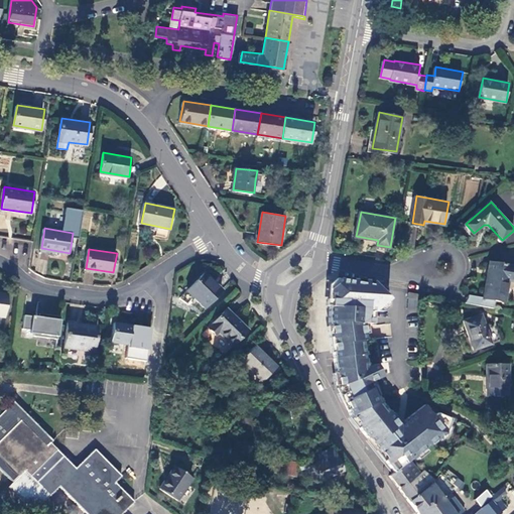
[(513,265),(491,261),(484,297),(506,301),(510,278),(513,278),(513,265)]
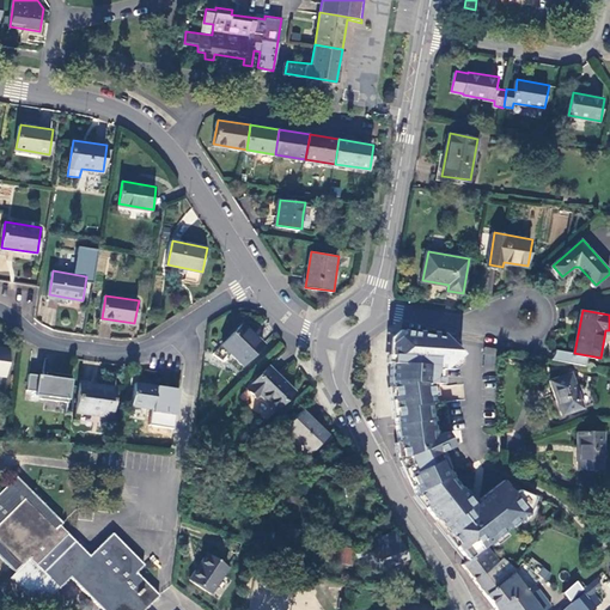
[(266,345),(243,323),(224,343),(245,365),(266,345)]
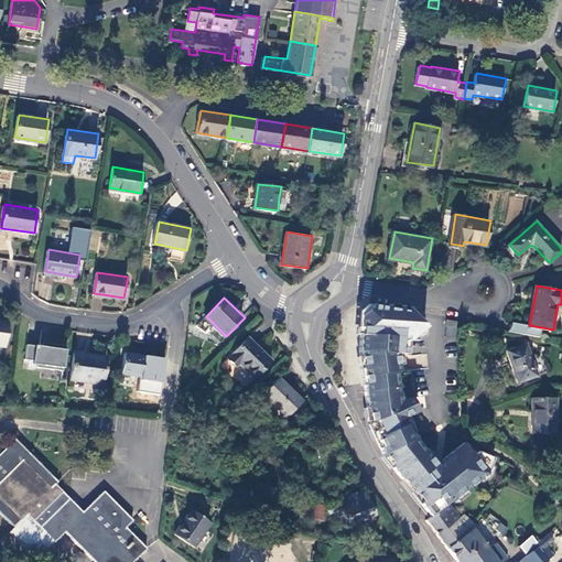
[(402,348),(402,338),(402,337),(407,337),(409,311),(371,304),(364,312),(361,350),(369,407),(373,406),(374,413),(370,413),(371,422),(386,455),(433,515),(450,501),(454,498),(488,471),(494,457),(478,451),(481,449),(475,441),(472,443),(477,451),(474,453),(465,441),(444,457),(443,465),(436,464),(436,463),(425,450),(415,436),(406,415),(418,410),(412,398),(400,400),(396,371),(399,371),(398,357),(401,356),(401,354),(407,354),(407,348),(402,348)]
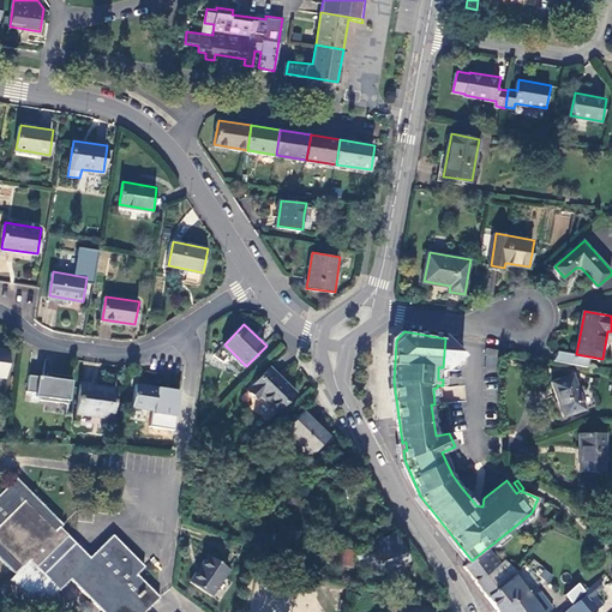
[(438,367),(438,369),(448,370),(465,355),(450,340),(445,339),(443,367),(438,367)]
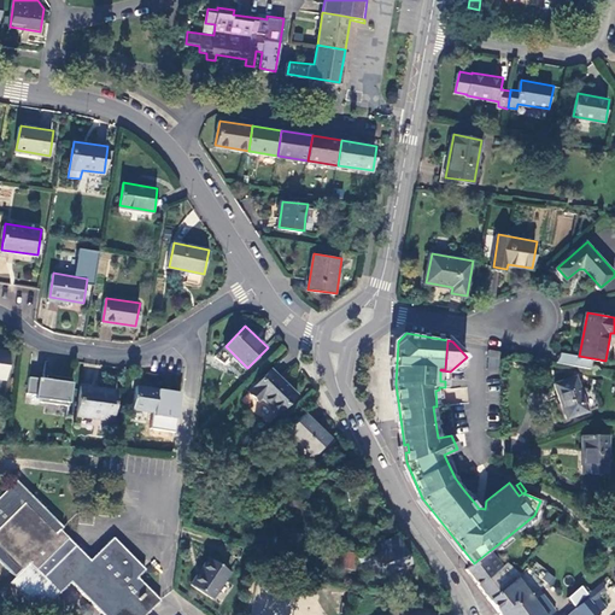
[(63,373),(30,368),(27,393),(60,398),(63,373)]
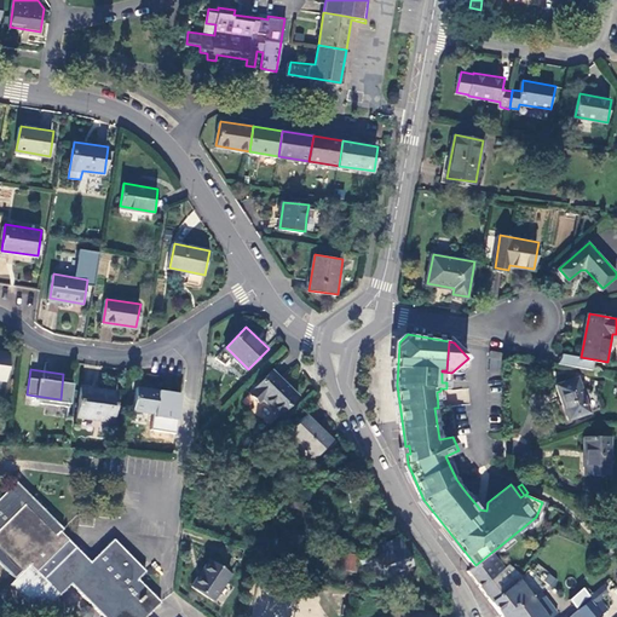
[(299,395),(272,369),(251,392),(260,402),(264,398),(281,414),(299,395)]
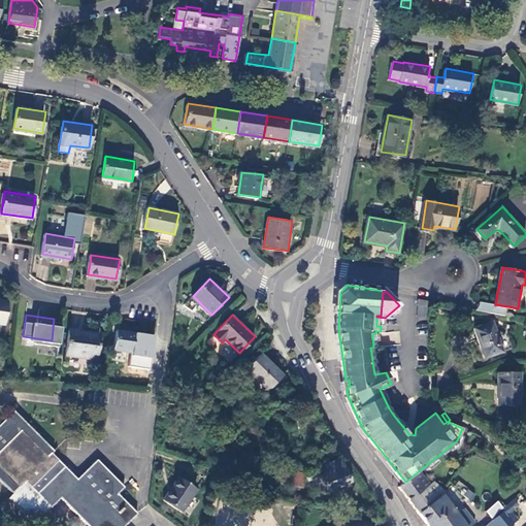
[(503,351),(493,321),(475,327),(486,357),(503,351)]
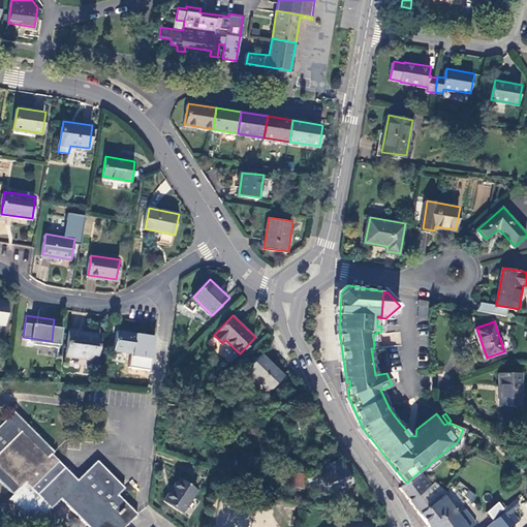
[(101,334),(70,330),(67,355),(98,360),(101,334)]
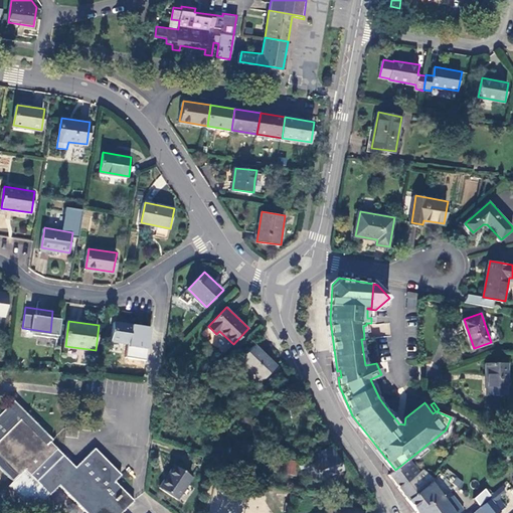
[(142,325),(115,321),(112,340),(139,344),(142,325)]
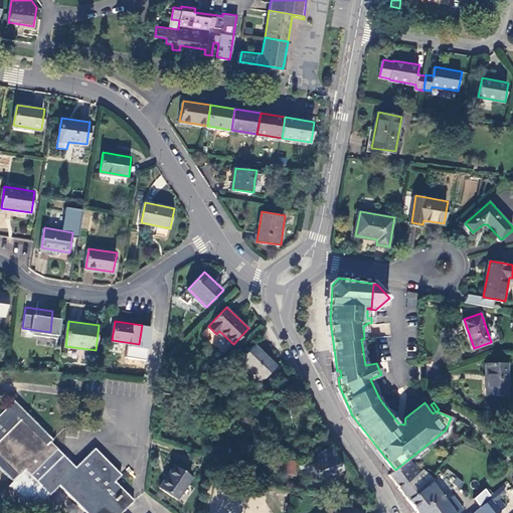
[(279,364),(257,343),(240,359),(263,380),(279,364)]
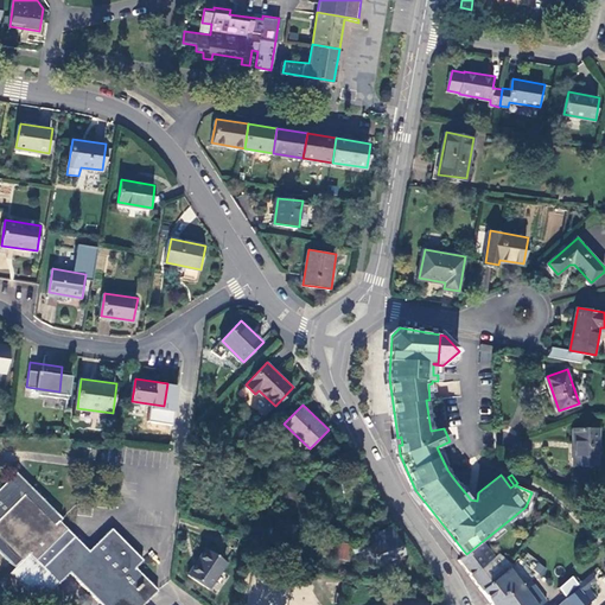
[(575,465),(599,465),(600,428),(574,428),(574,441),(575,441),(575,465)]
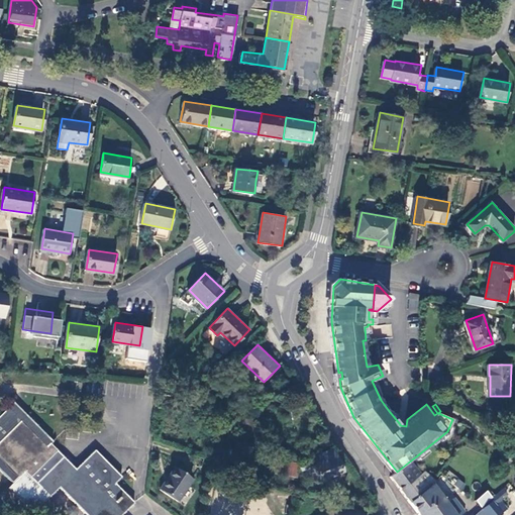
[(89,514),(119,514),(121,513),(122,514),(135,501),(116,482),(123,476),(97,449),(77,468),(52,442),(54,440),(14,401),(0,414),(0,468),(13,482),(25,470),(38,482),(52,469),(65,482),(61,486),(89,514)]
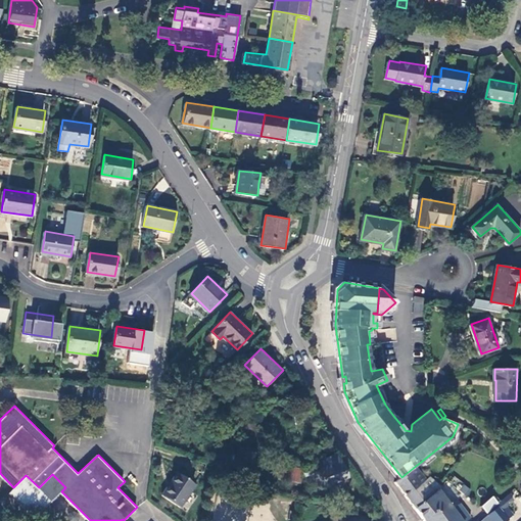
[(411,431),(412,424),(408,428),(406,427),(396,416),(394,417),(405,429),(405,430),(411,431)]
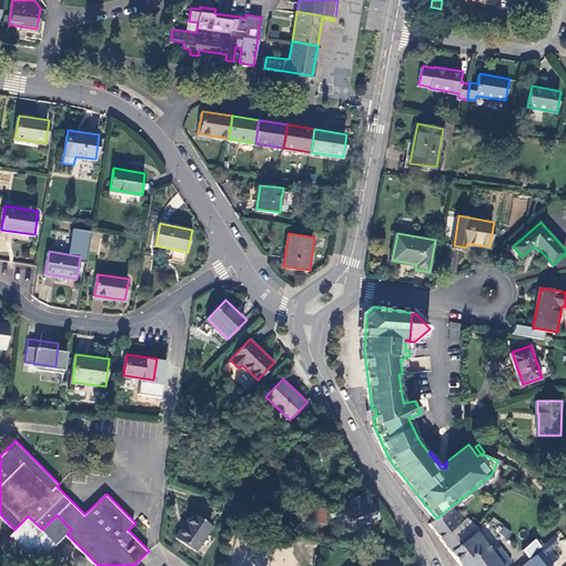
[(380,517),(369,492),(344,501),(345,503),(332,509),(334,516),(339,515),(344,532),(380,517)]
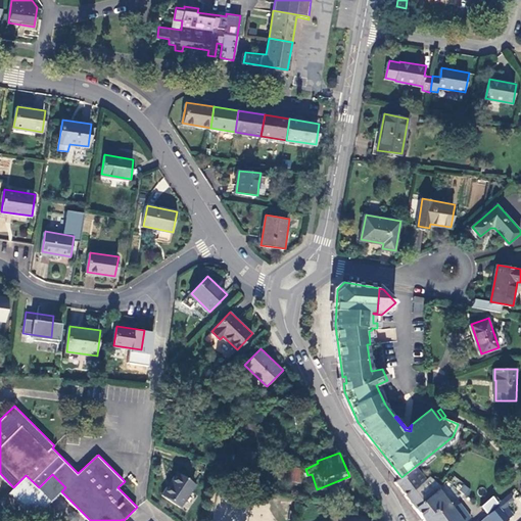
[(300,483),(302,468),(258,460),(257,467),(263,468),(262,475),(300,483)]
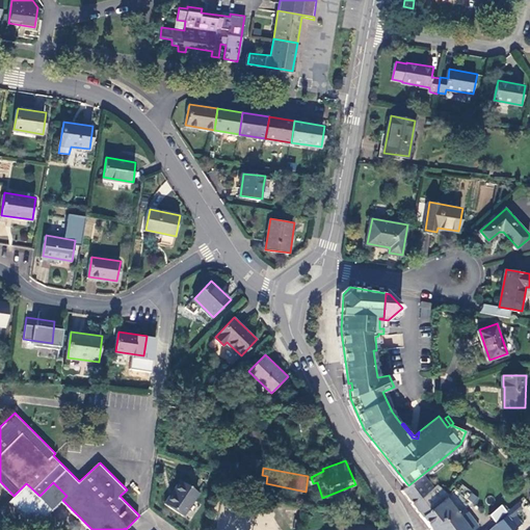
[(408,485),(403,489),(414,503),(435,486),(424,473),(408,485)]
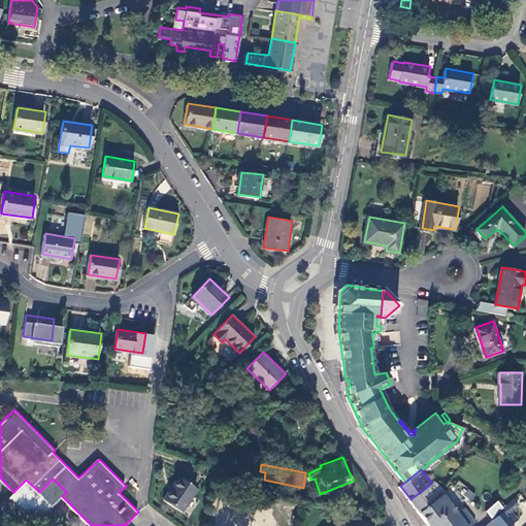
[(179,475),(164,498),(183,511),(198,489),(179,475)]
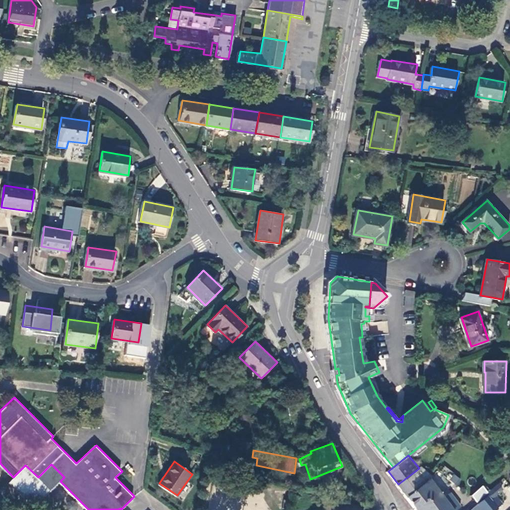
[(34,506),(60,481),(64,477),(51,464),(38,477),(25,465),(13,477),(9,481),(34,506)]
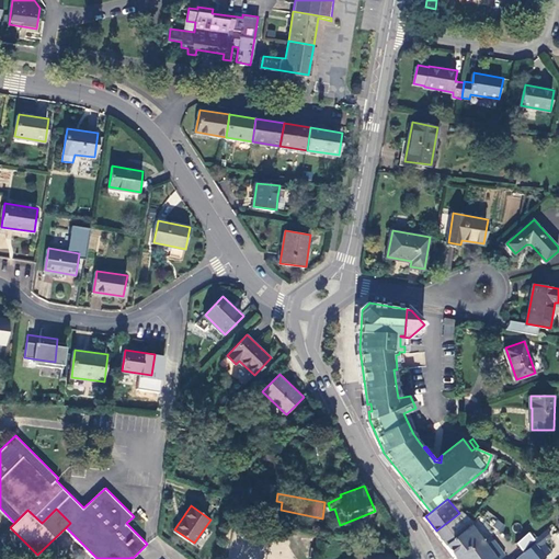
[(459,513),(436,531),(446,544),(472,524),(476,520),(463,510),(459,513)]
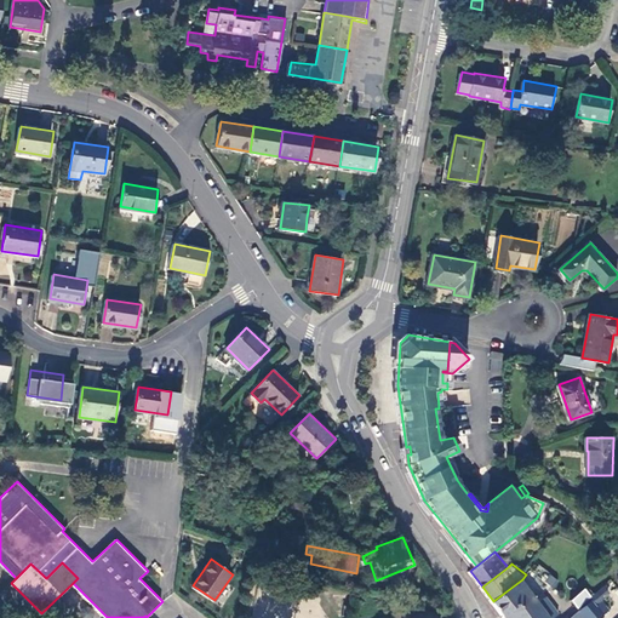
[(558,585),(561,578),(549,572),(545,579),(558,585)]
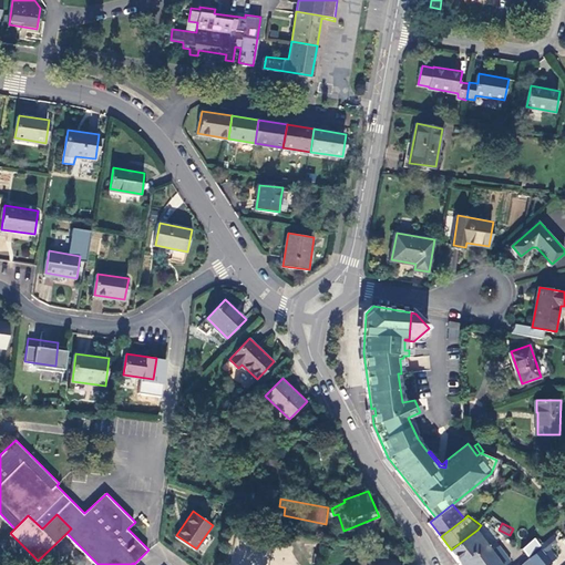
[(490,528),(481,534),(503,564),(504,564),(514,558),(511,554),(514,552),(504,538),(502,541),(494,533),(496,532),(492,526),(489,527),(490,528)]
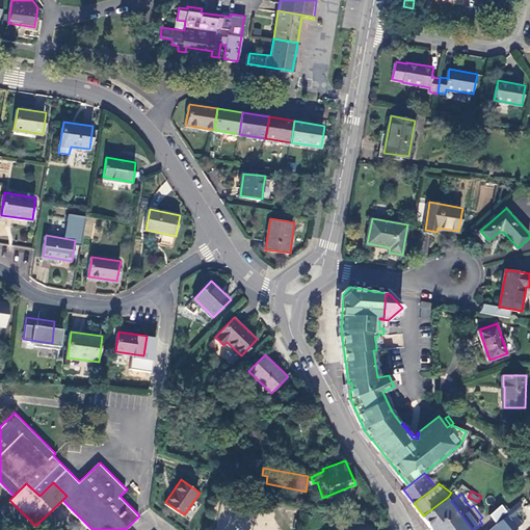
[(472,529),(451,501),(448,497),(423,515),(433,529),(472,529)]
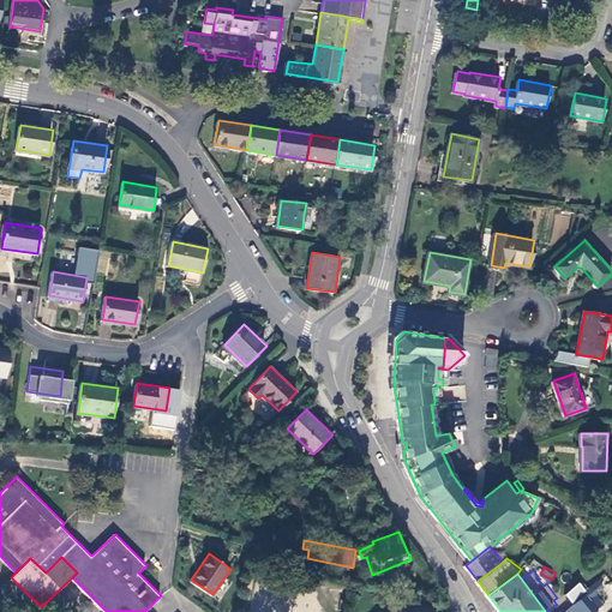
[(586,591),(591,598),(606,587),(601,580),(586,591)]
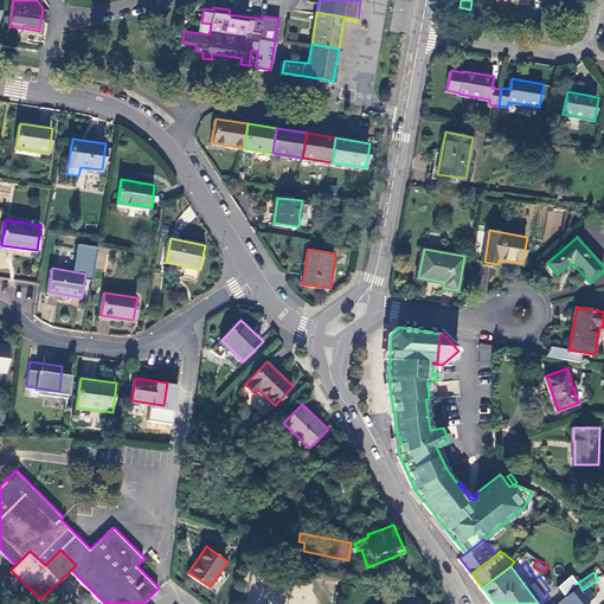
[(566,593),(579,582),(572,574),(559,586),(566,593)]
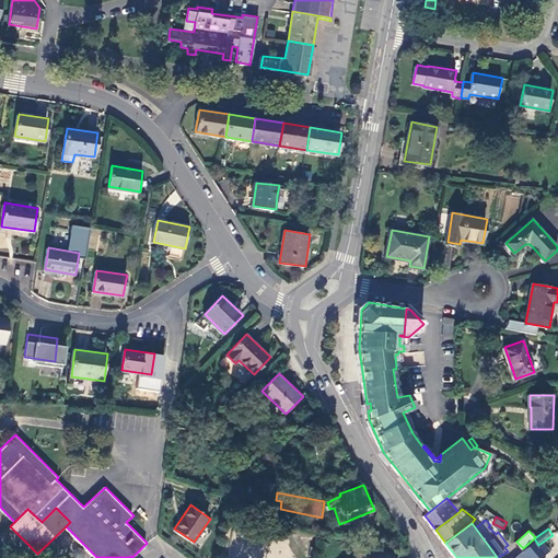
[(536,542),(514,557),(541,557),(551,549),(545,542),(539,546),(538,545),(536,542)]
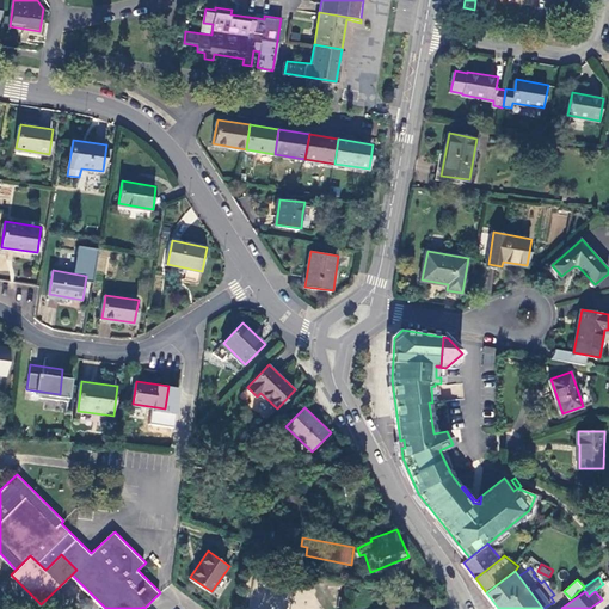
[(432,608),(434,604),(401,598),(399,608),(432,608)]
